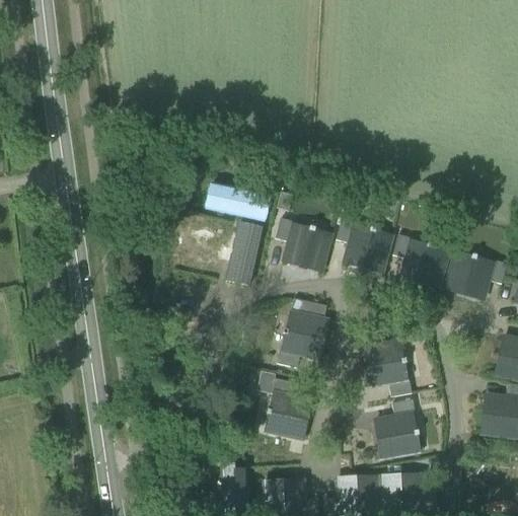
[(211,182),(206,206),(264,218),(269,195),(211,182)]
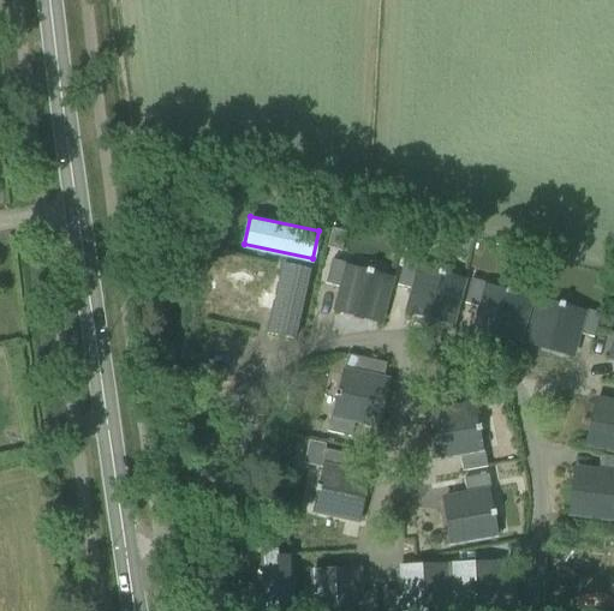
[(333,226),(328,244),(341,247),(346,229),(333,226)]
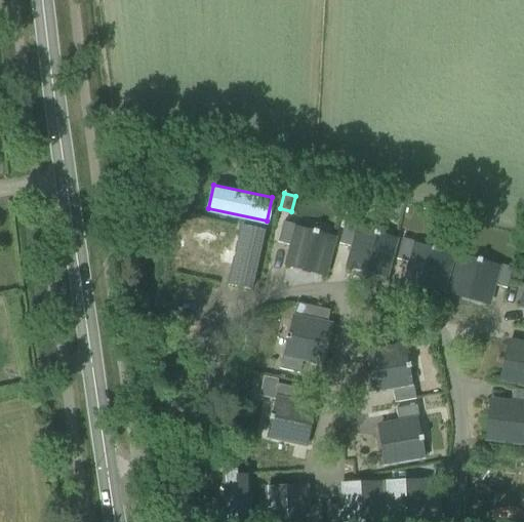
[(347,193),(345,199),(352,201),(354,194),(347,193)]
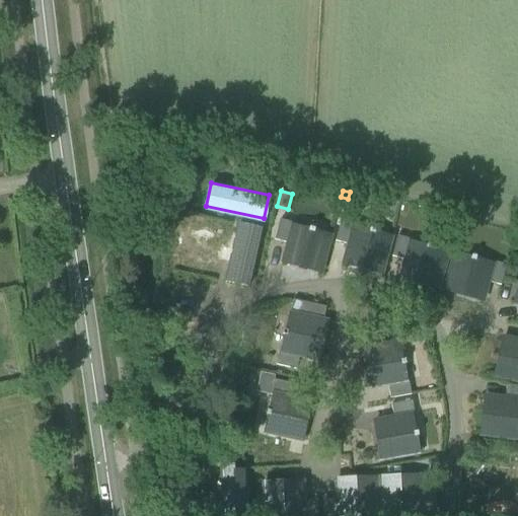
[(281,217),(275,237),(276,237),(286,240),(289,241),(284,261),(320,270),(330,233),(314,229),(315,226),(310,225),(309,227),(295,223),(296,221),(281,217)]
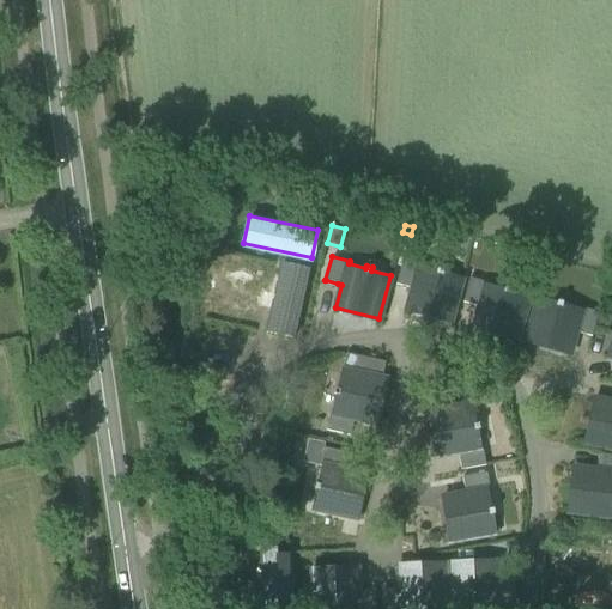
[(403,257),(397,281),(398,281),(408,285),(413,286),(406,309),(450,321),(462,276),(443,272),(444,268),(438,267),(437,269),(420,265),(420,262),(403,257)]
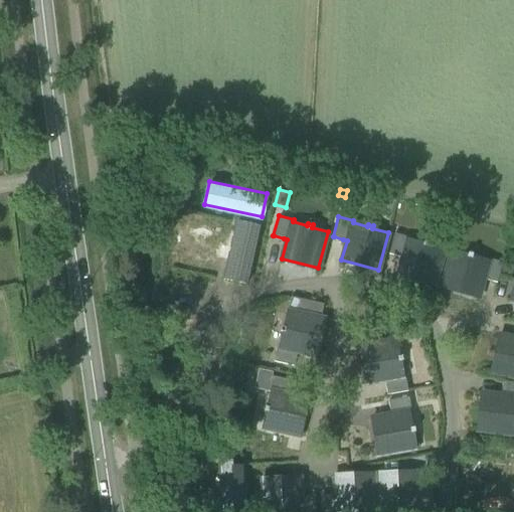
[(237,219),(224,277),(247,282),(261,224),(237,219)]
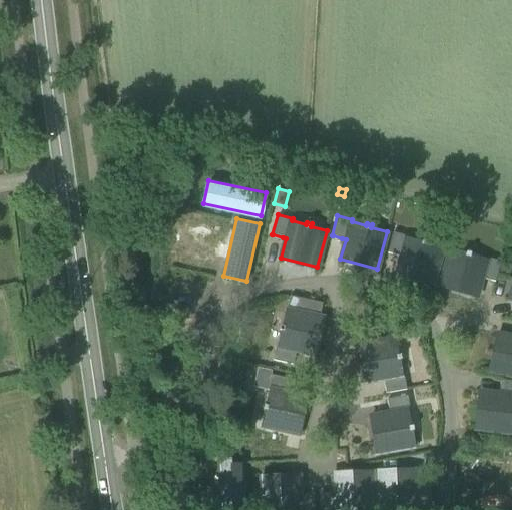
[(393,230),(388,250),(389,250),(398,253),(402,255),(396,274),(433,284),(443,246),(427,242),(428,239),(423,238),(422,240),(408,236),(408,234),(393,230)]
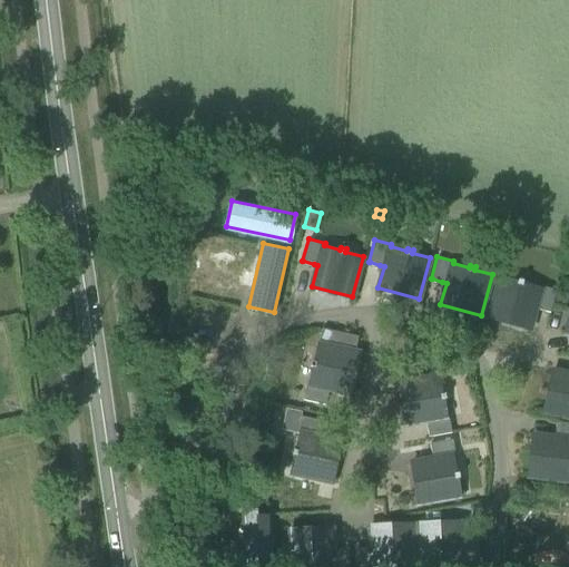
[(500,276),(489,318),(530,328),(536,308),(539,308),(550,311),(551,311),(557,289),(540,284),(539,286),(523,283),(525,280),(519,279),(518,281),(500,276)]
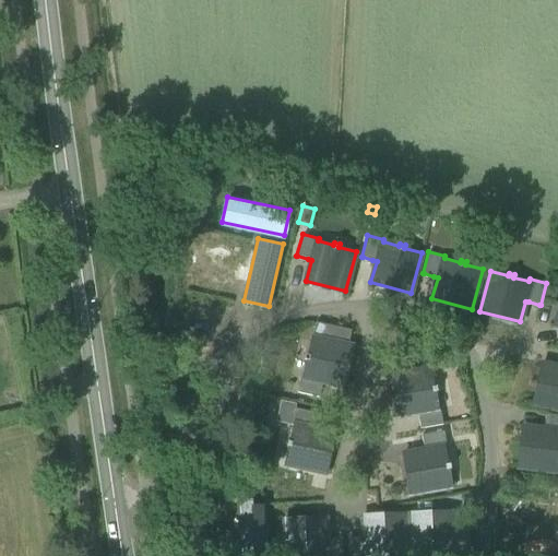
[(301,374),(297,390),(320,394),(323,380),(344,385),(353,344),(348,343),(352,328),(316,320),(309,353),(306,352),(305,357),(307,358),(304,374),(301,374)]
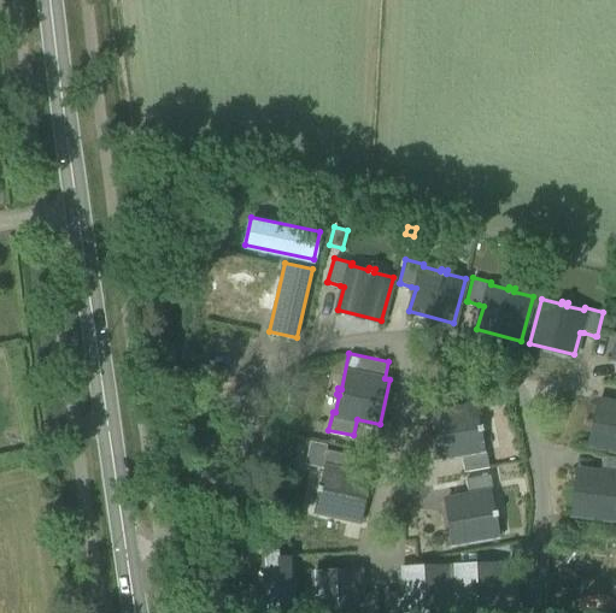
[(615,402),(598,399),(588,443),(615,449),(615,402)]
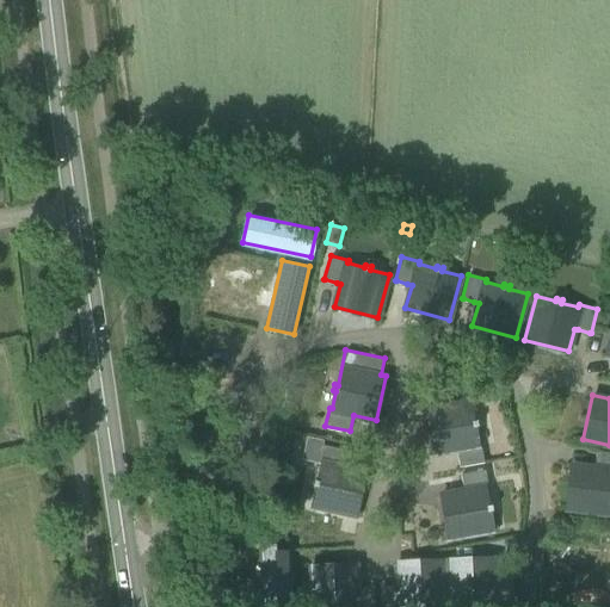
[(470,401),(426,409),(435,453),(457,450),(457,453),(460,465),(485,462),(481,443),(479,444),(475,426),(479,426),(478,420),(474,420),(470,401)]
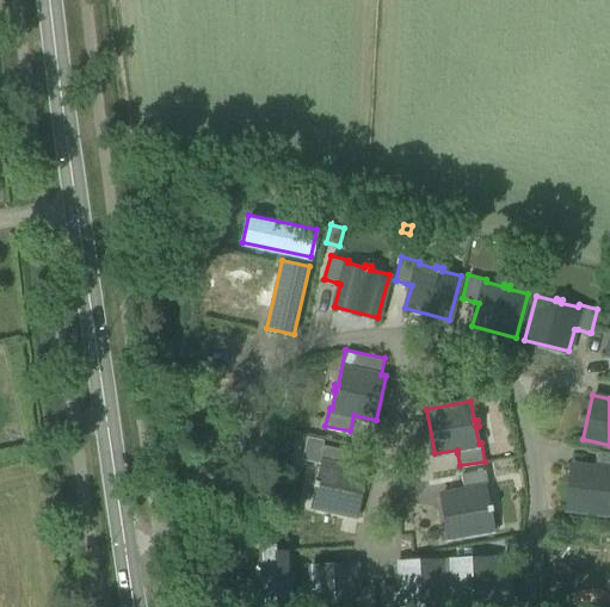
[(316,485),(313,505),(357,515),(367,471),(344,465),(345,462),(347,450),(324,444),(319,462),(322,463),(318,479),(315,479),(314,485),(316,485)]
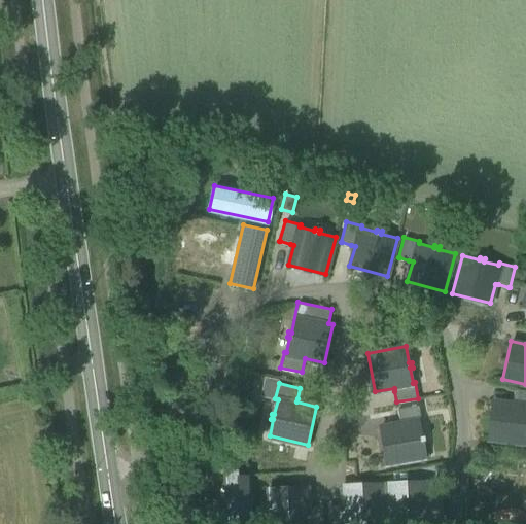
[(493,399),(488,439),(525,444),(525,389),(515,388),(513,403),(493,399)]
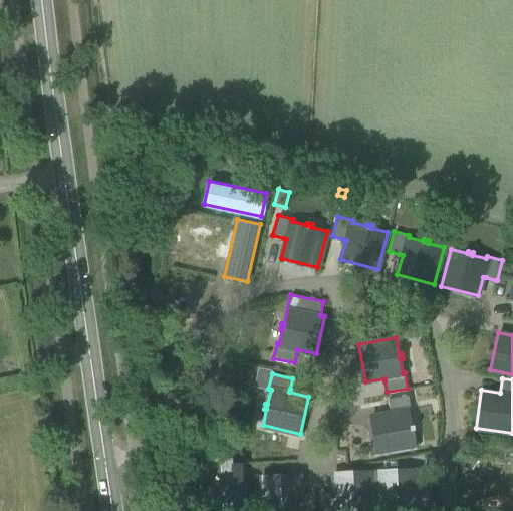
[(391,412),(370,415),(377,453),(415,446),(413,430),(415,430),(414,425),(412,425),(409,410),(412,410),(409,395),(388,398),(388,399),(390,409),(391,412)]
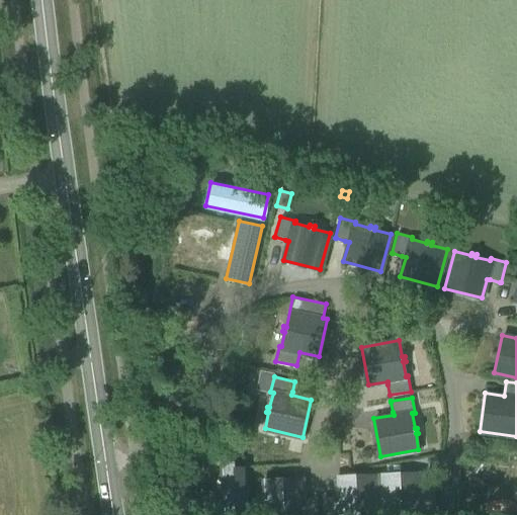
[(235,463),(223,463),(225,514),(245,514),(243,467),(235,468),(235,463)]
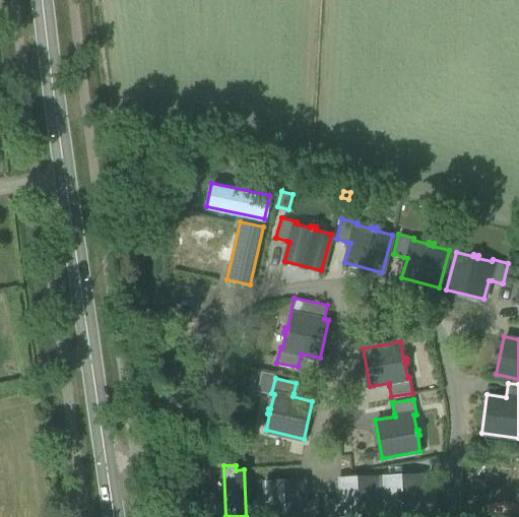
[(422,473),(383,475),(384,514),(401,513),(401,516),(406,515),(406,513),(422,512),(422,516),(437,516),(436,481),(422,481),(422,473)]
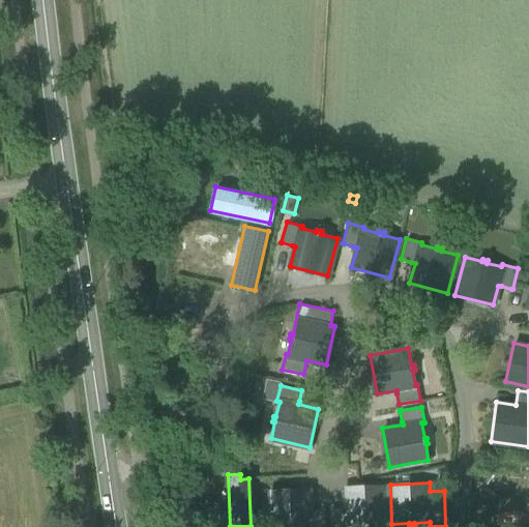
[(331,507),(331,526),(348,526),(363,525),(362,526),(369,526),(369,525),(385,524),(384,485),(345,487),(346,506),(342,507),(331,507)]
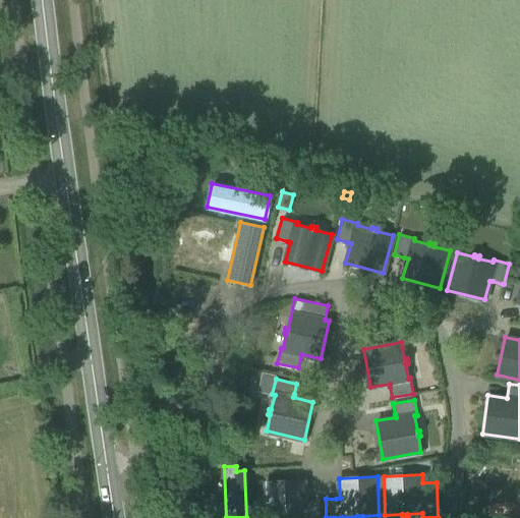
[(304,480),(266,481),(267,517),(320,517),(320,499),(319,500),(308,500),(305,500),(304,480)]
